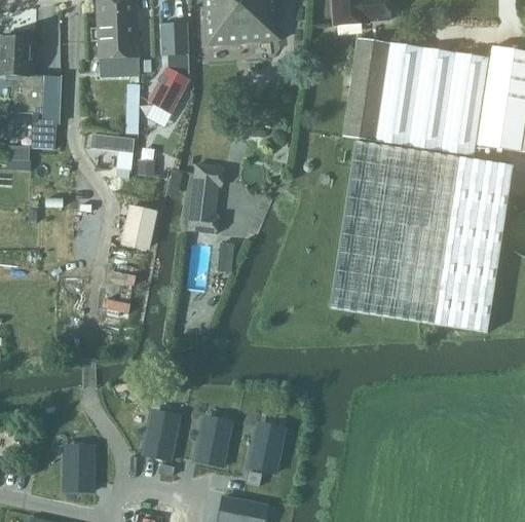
[(97,0),(98,28),(96,30),(96,35),(99,37),(99,56),(100,56),(101,75),(140,74),(140,50),(138,4),(138,0),(127,0),(122,0),(97,0)]
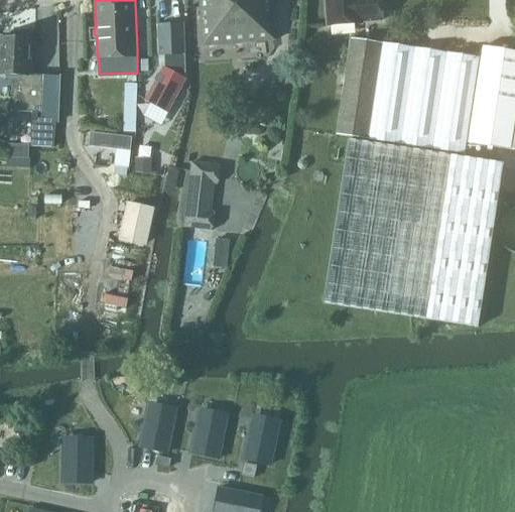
[(199,0),(204,43),(277,38),(272,0),(199,0)]
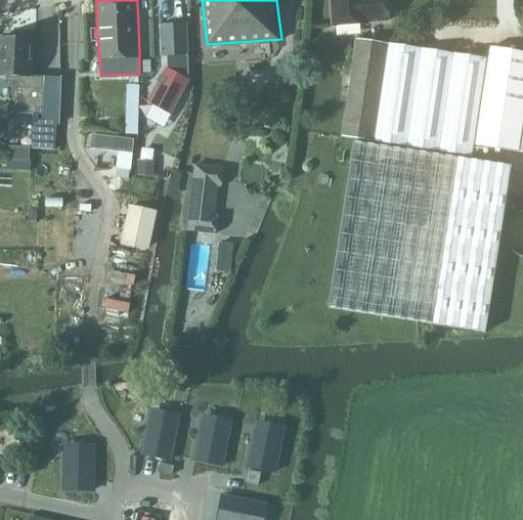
[(330,0),(333,25),(368,23),(368,20),(390,18),(388,0),(330,0)]
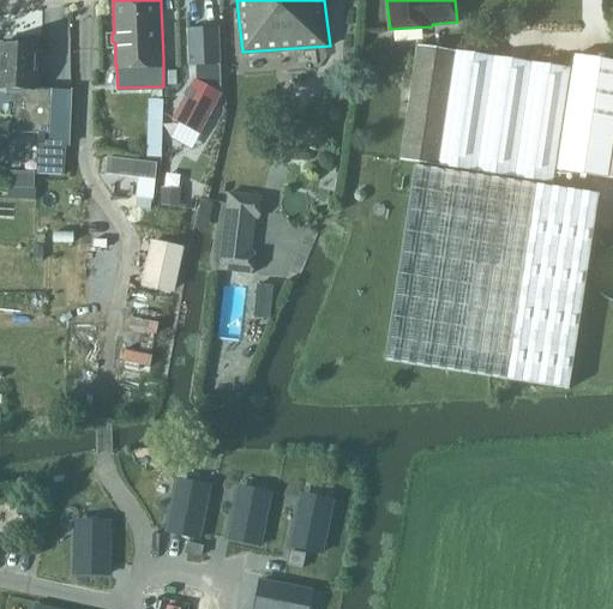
[(194,76),(173,116),(202,131),(223,91),(222,90),(220,24),(188,24),(190,62),(196,62),(197,76),(194,76)]
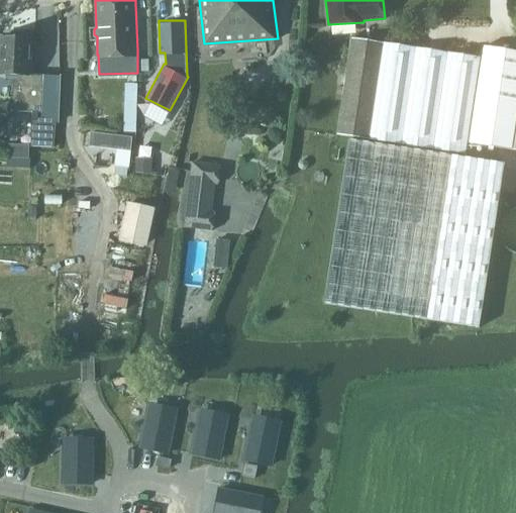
[(0,57),(0,71),(2,74),(7,75),(11,73),(19,74),(17,109),(33,110),(32,143),(54,143),(57,118),(41,108),(43,71),(30,71),(31,59),(29,58),(31,36),(2,34),(1,57),(0,57)]
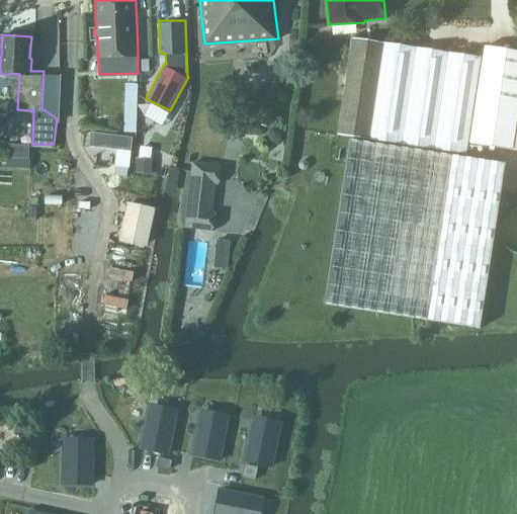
[(474,102),(476,103),(478,91),(477,90),(482,58),(353,36),(338,133),(401,143),(427,148),(465,154),(474,102)]
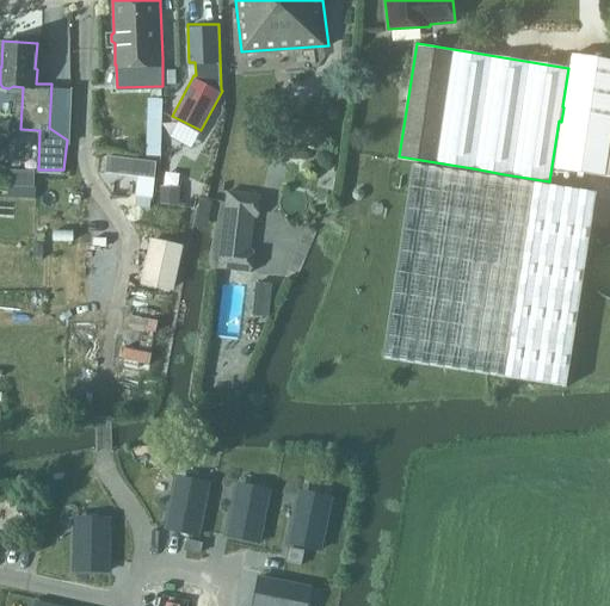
[(609,57),(574,53),(565,107),(564,107),(561,122),(562,123),(556,165),(609,174),(609,57)]
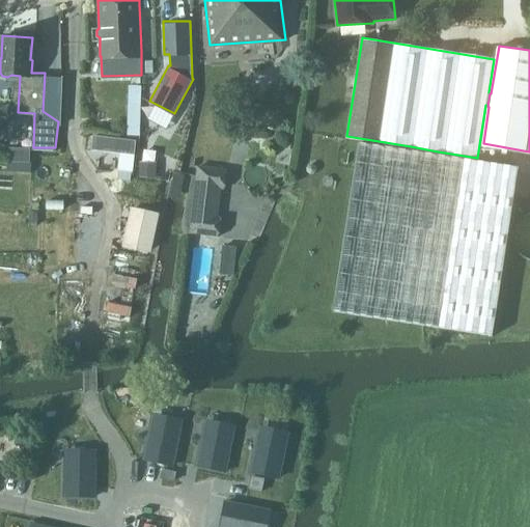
[(154,58),(145,58),(145,71),(154,71),(154,58)]
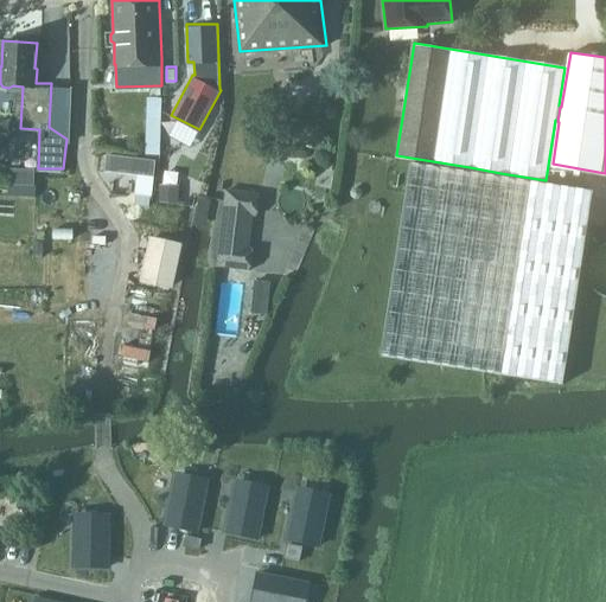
[(108,152),(107,168),(138,172),(135,192),(152,193),(155,158),(108,152)]
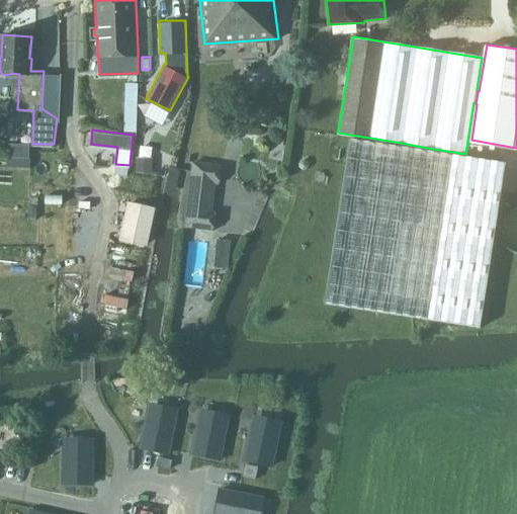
[(427,151),(427,148),(401,143),(400,147),(348,138),(322,302),(477,327),(504,163),(427,151)]
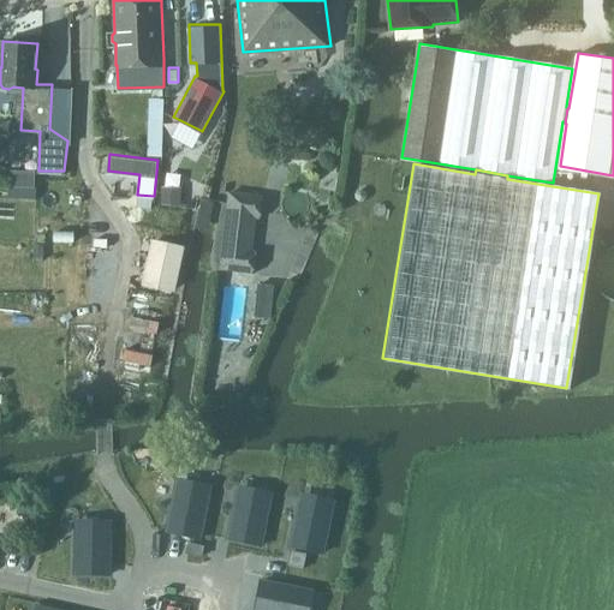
[(323,167),(320,185),(337,189),(340,169),(323,167)]
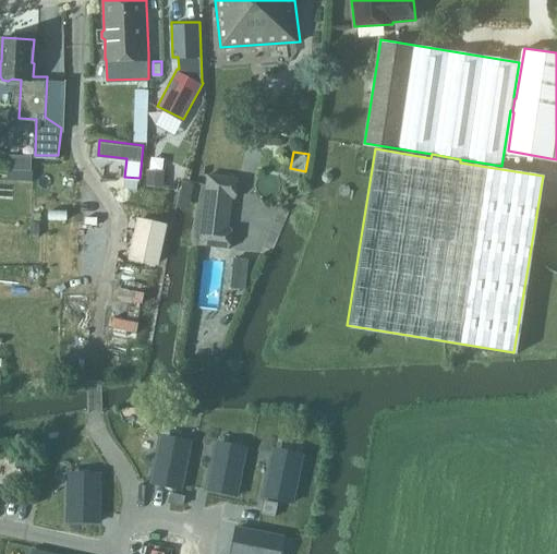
[(147,183),(165,183),(165,171),(148,171),(147,183)]
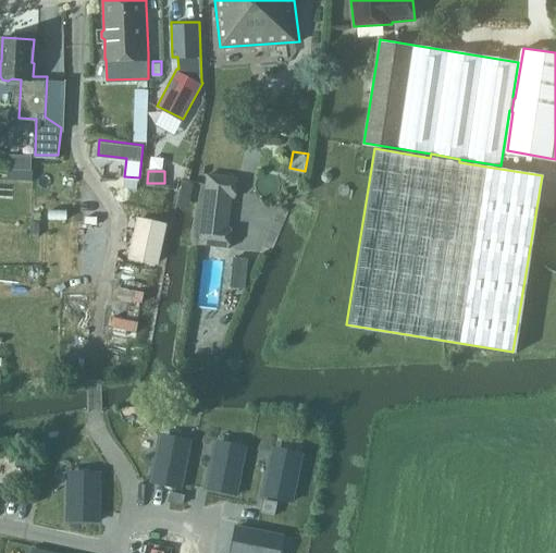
[(208,171),(206,191),(232,194),(236,194),(238,174),(208,171)]
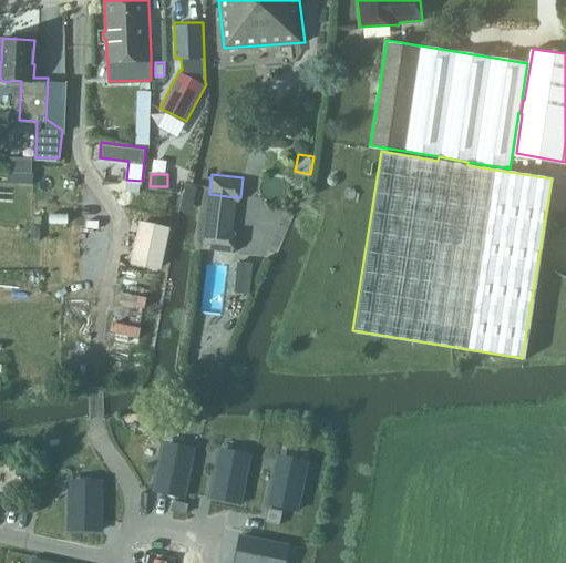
[(129,257),(161,265),(168,225),(137,218),(129,257)]
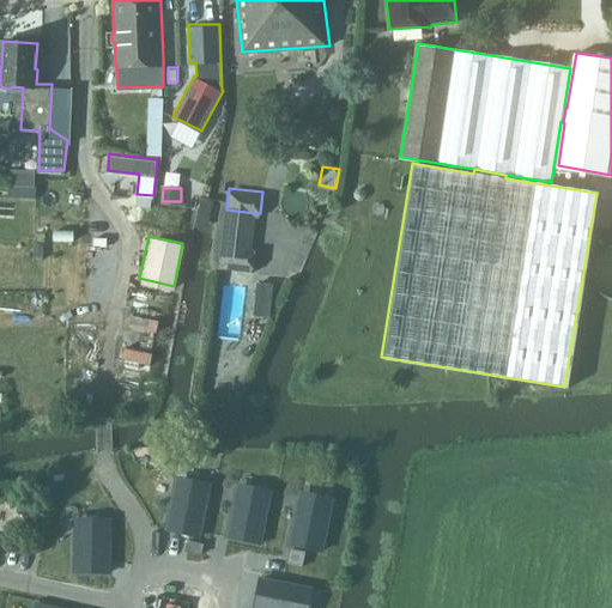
[(223,244),(220,266),(254,269),(256,248),(252,247),(223,244)]
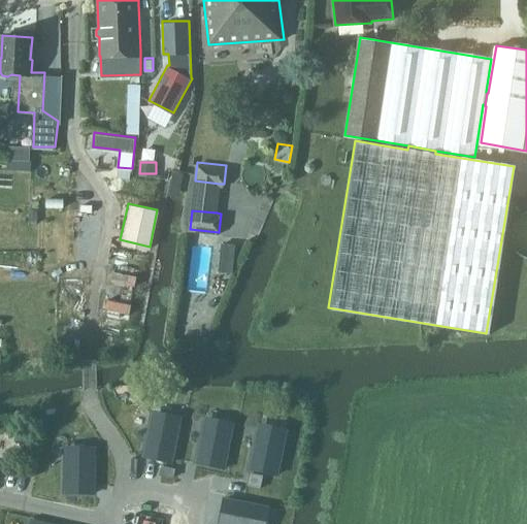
[(202,279),(204,235),(185,234),(183,277),(202,279)]
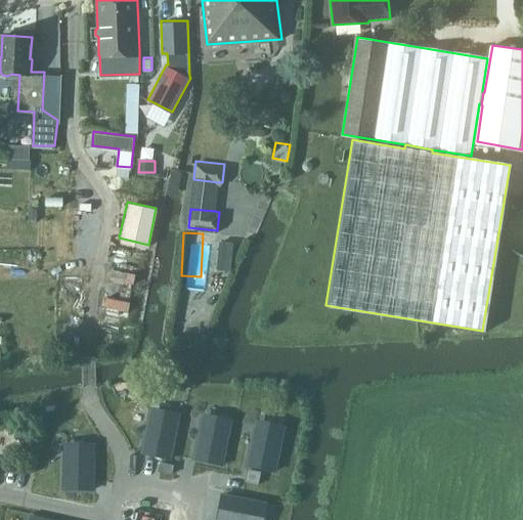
[(221,240),(219,256),(232,257),(234,241),(221,240)]
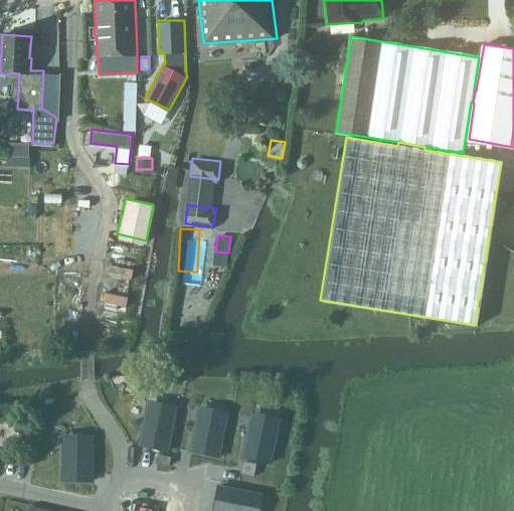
[(149,403),(141,443),(169,449),(177,408),(149,403)]
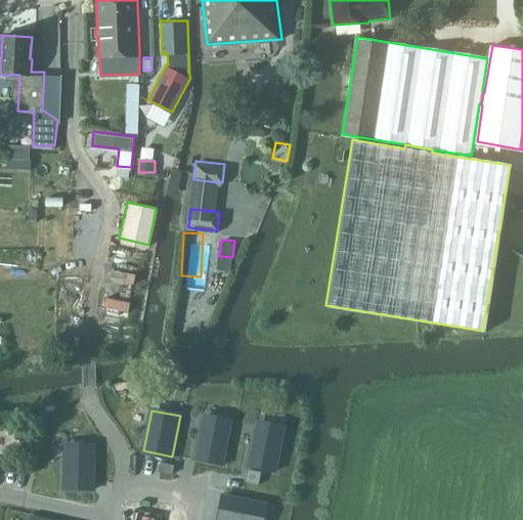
[(204,416),(194,457),(224,463),(232,422),(204,416)]
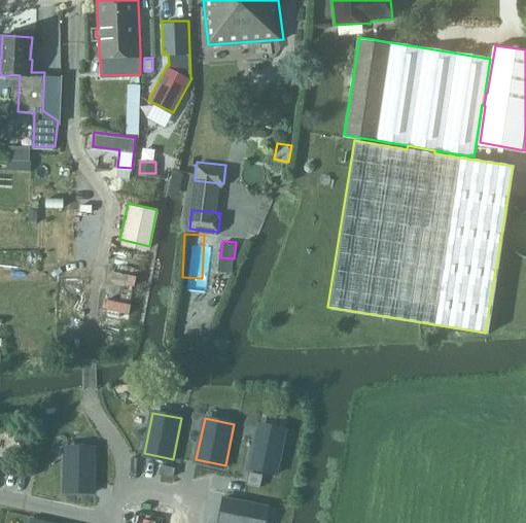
[(257,424),(249,465),(278,472),(286,430),(257,424)]
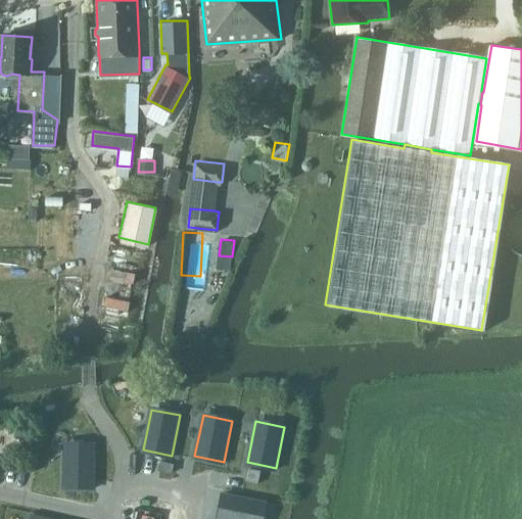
[(65,445),(64,486),(94,487),(95,445),(65,445)]
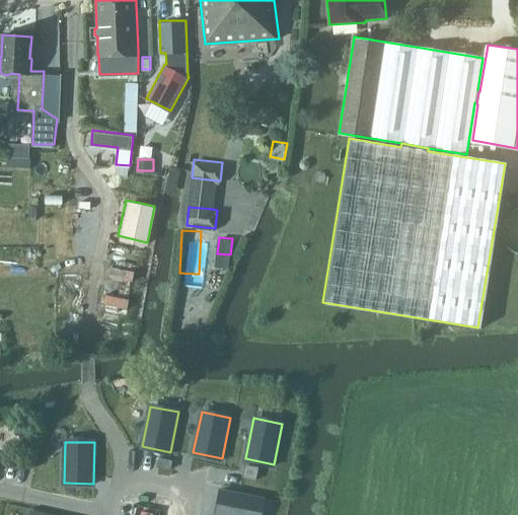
[(160,456),(159,464),(170,466),(172,459),(160,456)]
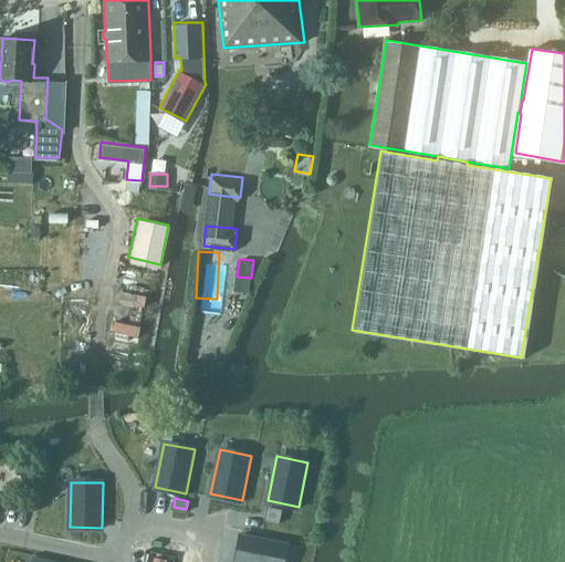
[(270,506),(268,518),(279,520),(282,509),(270,506)]
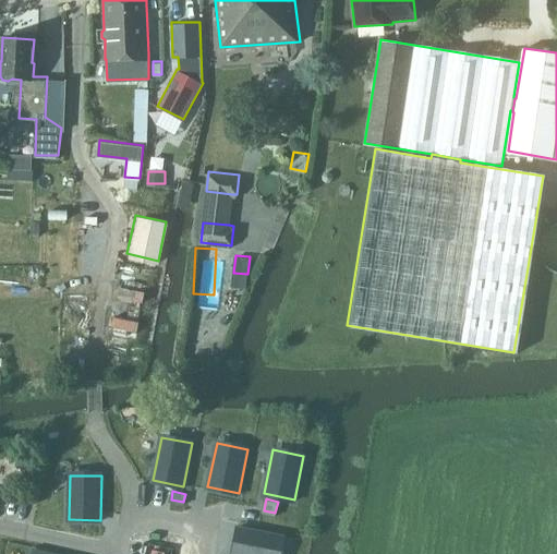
[(238,525),(231,553),(277,553),(281,532),(238,525)]
